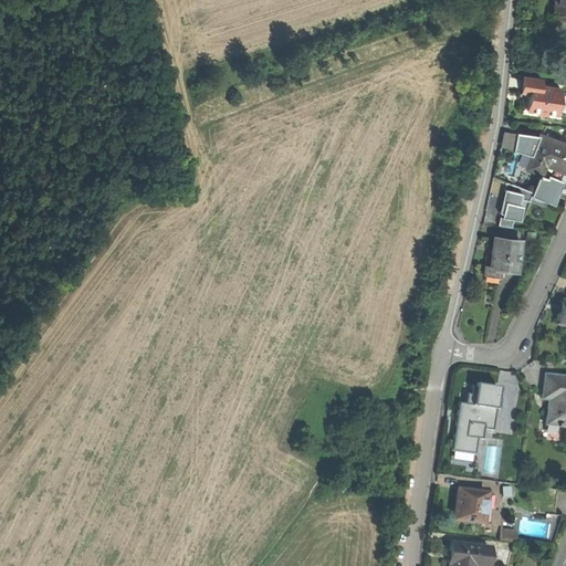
[(565,0),(555,0),(553,16),(565,17),(565,0)]
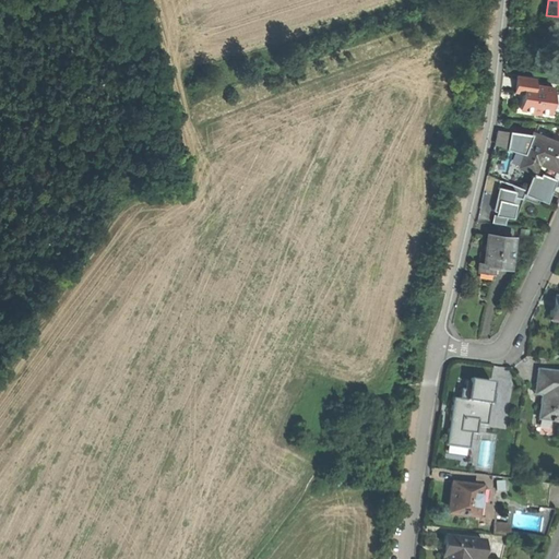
[(540,111),(550,113),(552,86),(534,84),(535,78),(516,75),(514,92),(523,93),(522,100),(521,109),(530,110),(532,113),(538,114),(540,111)]
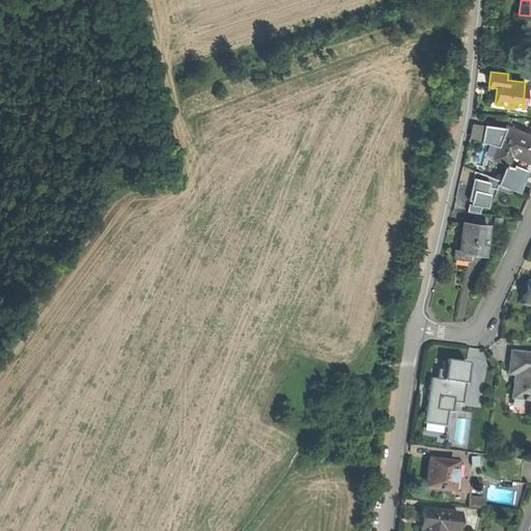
[(530,120),(511,118),(508,128),(530,136),(530,120)]
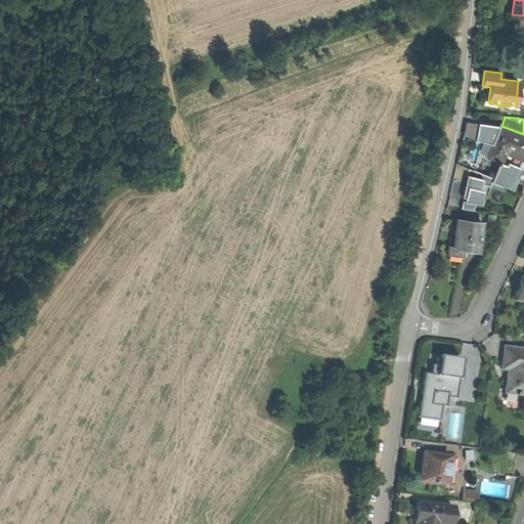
[(463,135),(474,139),(477,123),(466,121),(463,135)]
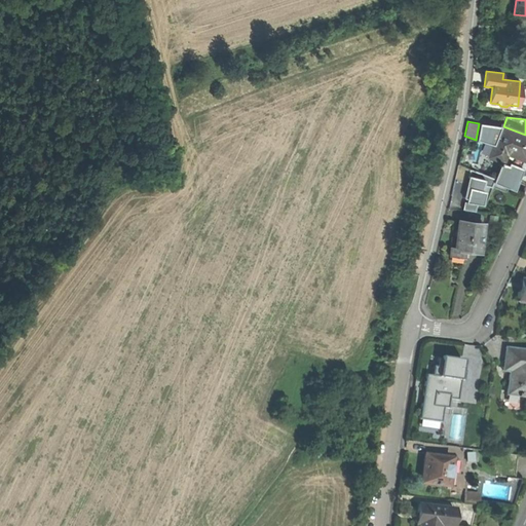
[(476,140),(494,145),(503,126),(501,125),(479,123),(476,140)]
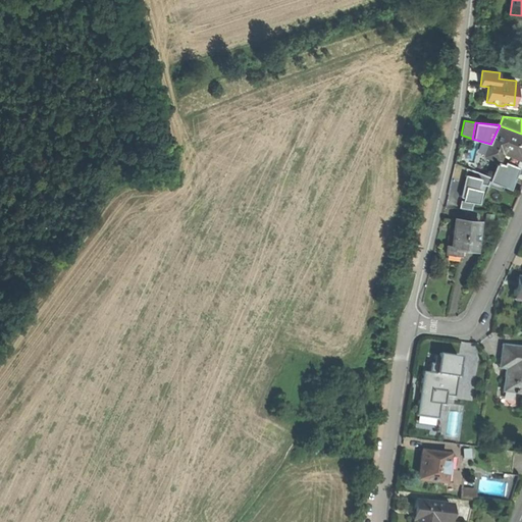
[(518,165),(521,153),(521,134),(500,125),(490,144),(489,147),(487,147),(485,152),(487,153),(486,155),(498,160),(505,163),(506,160),(518,165)]
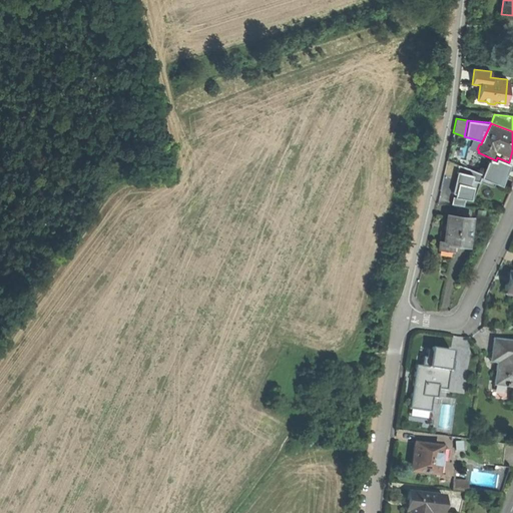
[(512,180),(512,150),(509,162),(502,177),(512,180)]
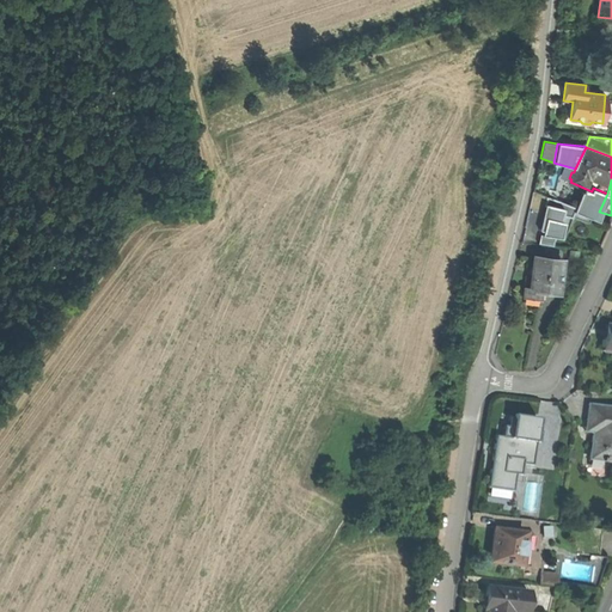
[(598,215),(599,212),(607,194),(593,188),(592,191),(583,188),(575,207),(574,210),(575,210),(574,218),(589,224),(593,213),(598,215)]
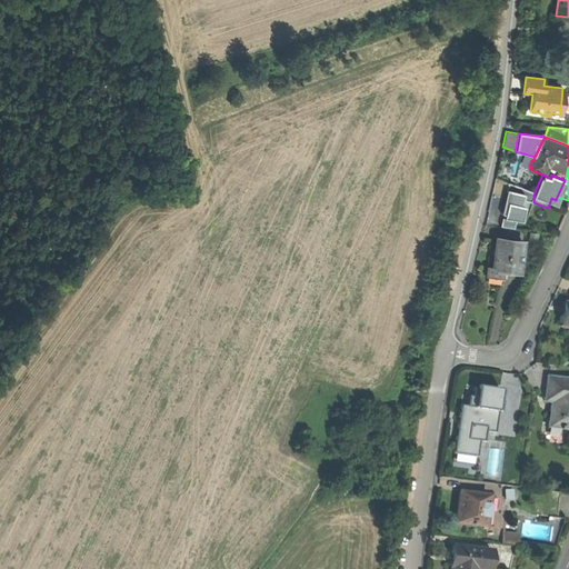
[(505,215),(503,218),(503,219),(515,220),(518,220),(522,200),(531,202),(533,196),(535,192),(508,182),(501,213),(505,215)]
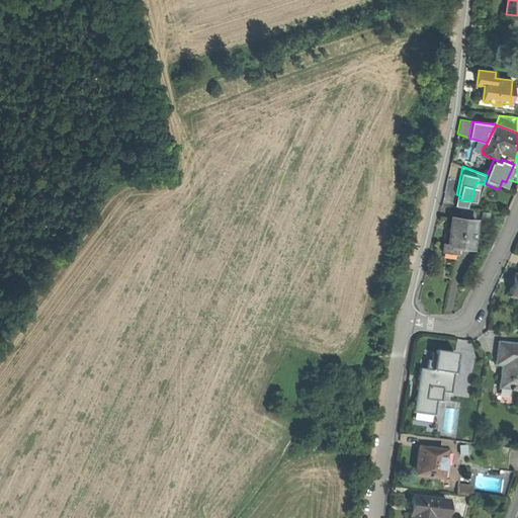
[(455,205),(467,207),(468,200),(458,199),(458,198),(456,198),(455,205)]
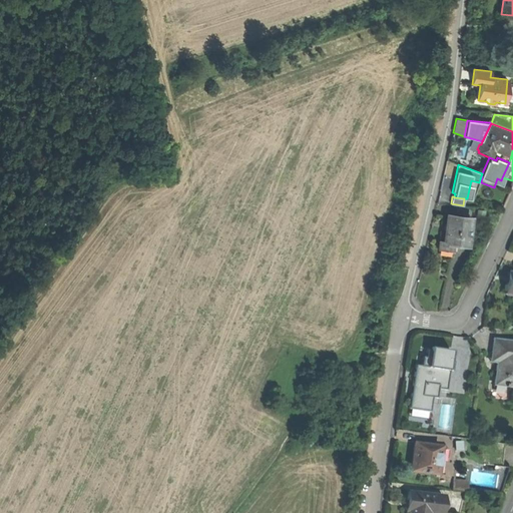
[(471,215),(471,206),(455,205),(455,213),(471,215)]
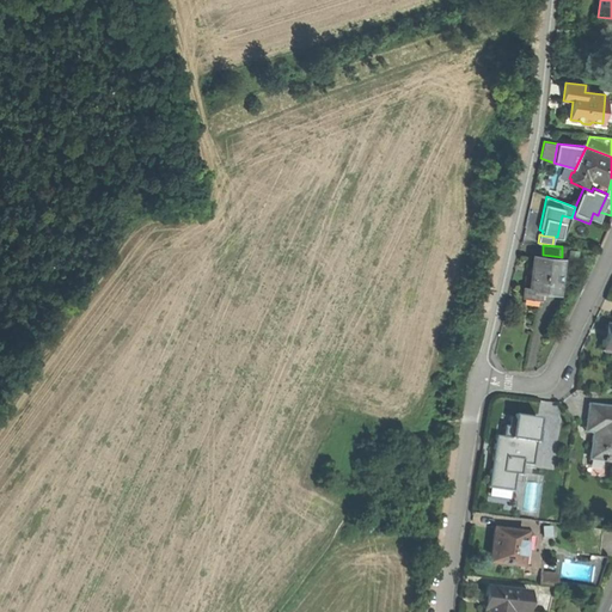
[(539,289),(557,292),(561,259),(533,257),(532,270),(530,288),(521,287),(520,297),(538,299),(539,289)]
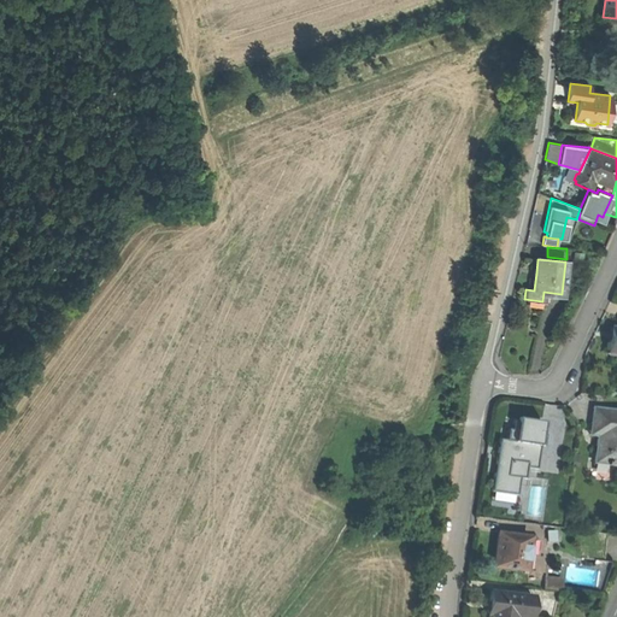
[(594,462),(616,464),(616,410),(612,410),(593,407),(592,419),(589,434),(598,435),(594,462)]
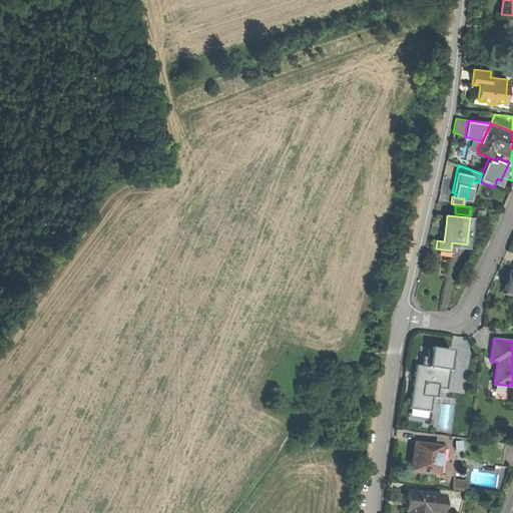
[(422,357),(420,367),(447,371),(450,351),(449,354),(426,350),(425,358),(422,357)]
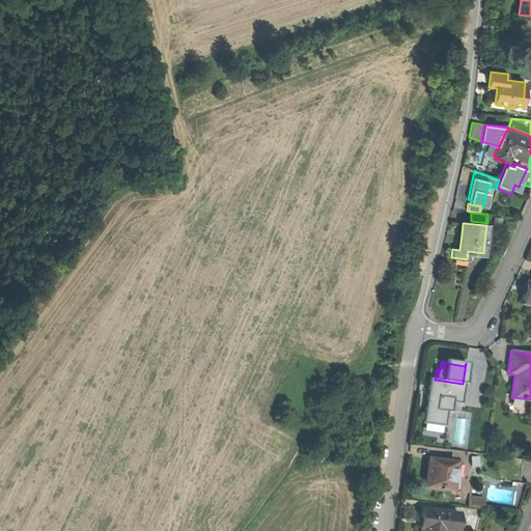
[(452,404),(459,406),(463,384),(435,380),(429,379),(427,397),(423,421),(444,424),(446,411),(451,412),(452,404)]
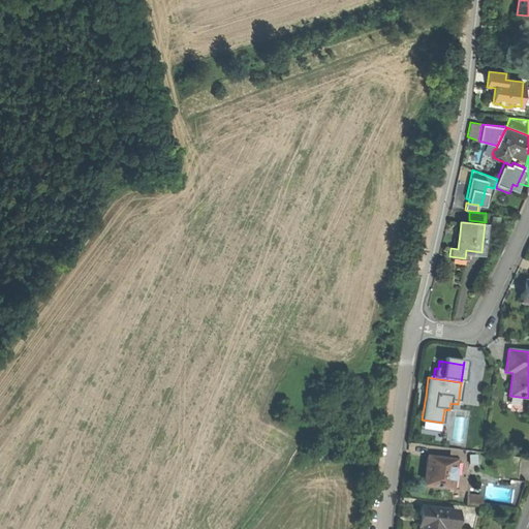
[(423,486),(449,490),(454,461),(427,457),(425,469),(423,486)]
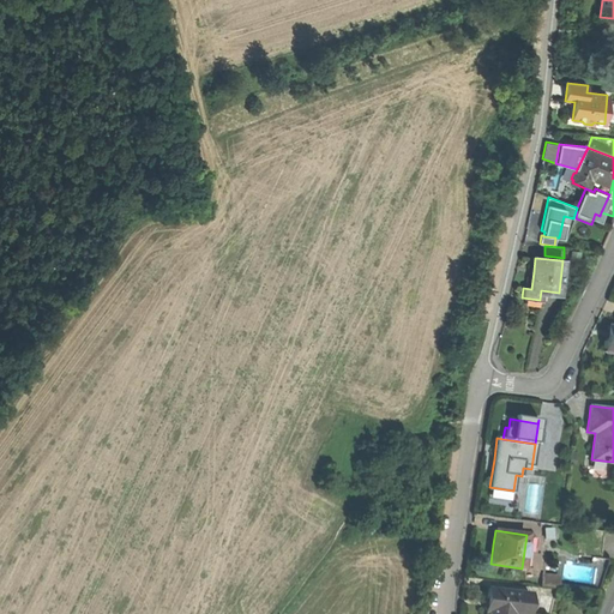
[(584,555),(601,558),(603,531),(588,530),(584,555)]
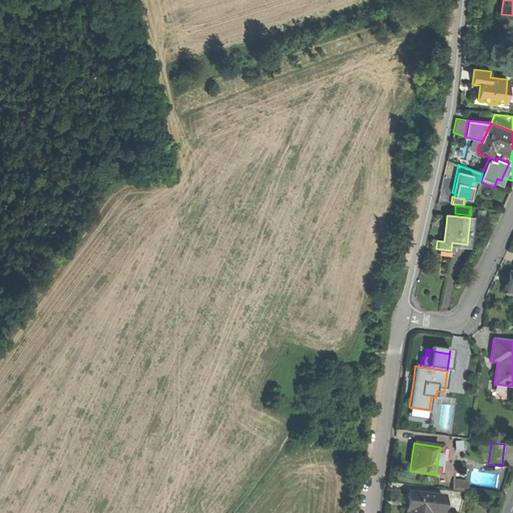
[(468,481),(453,479),(452,490),(467,491),(468,481)]
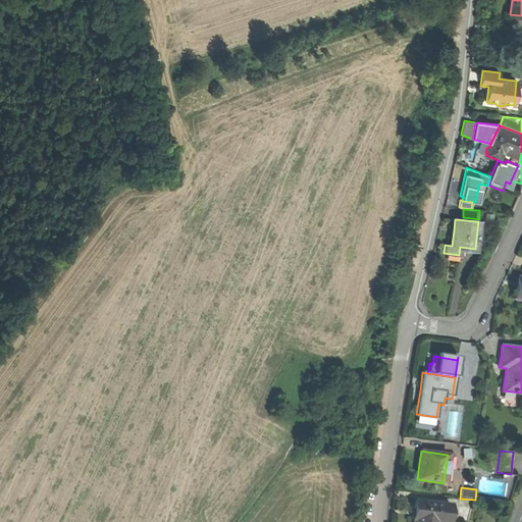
[(413,521),(448,521),(451,505),(414,501),(413,511),(412,519),(414,520),(413,521)]
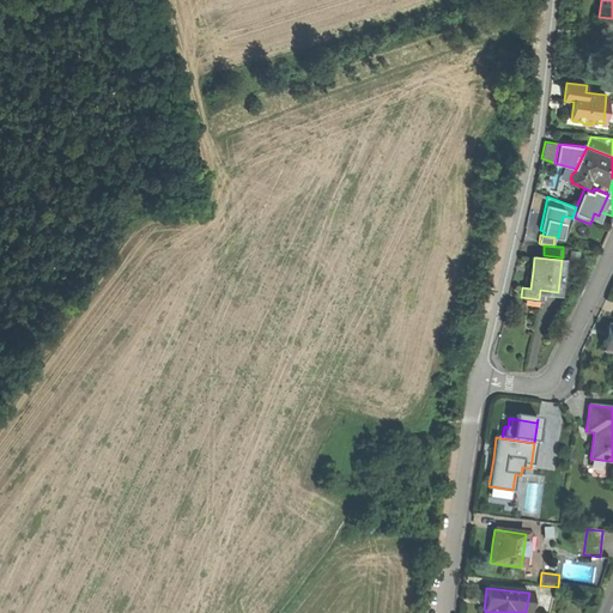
All buildings are outlined.
